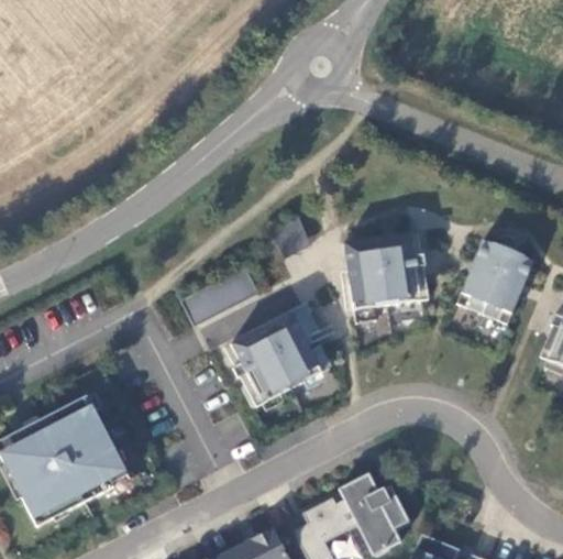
[(297,218),(272,230),(285,256),(310,243),(297,218)]
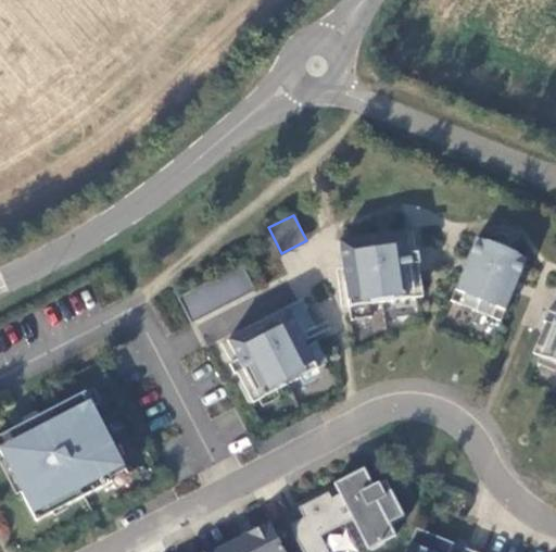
[(339,238),(351,317),(371,314),(369,301),(415,293),(405,228),(339,238)]
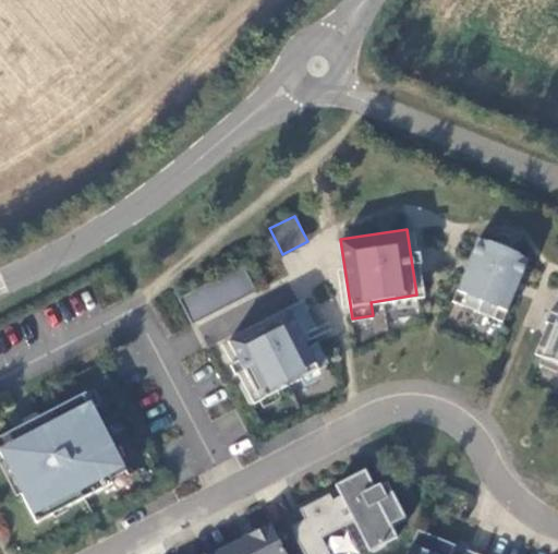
[(529,256),(478,236),(452,298),(502,320),(529,256)]
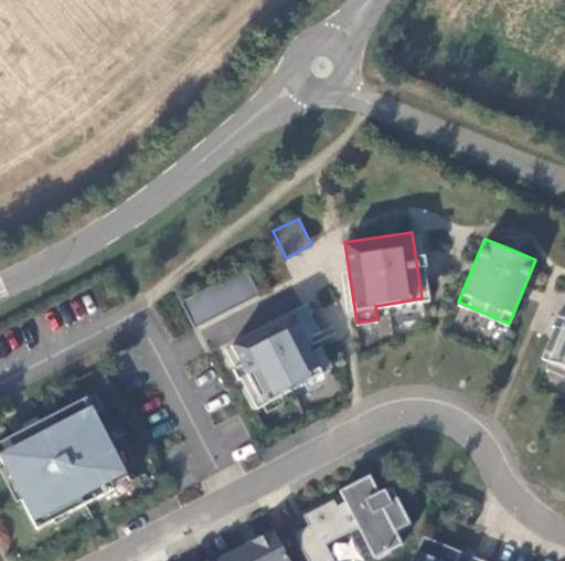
[(246,266),(181,299),(194,326),(259,292),(246,266)]
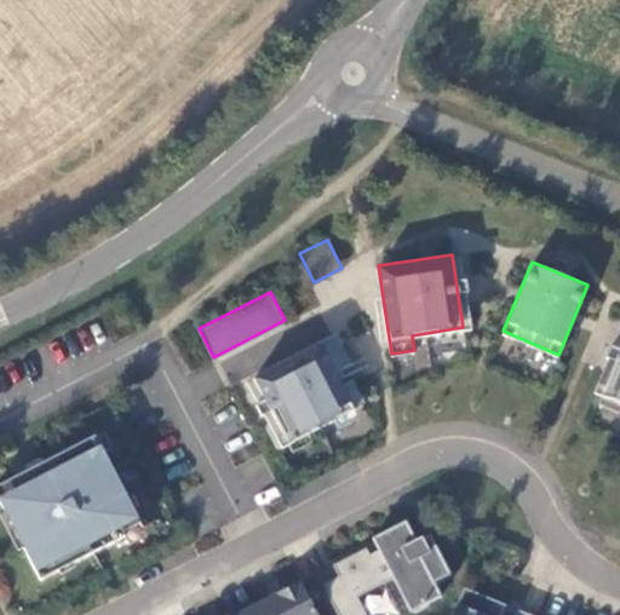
[(363,403),(354,384),(355,383),(354,379),(355,379),(352,377),(342,381),(336,369),(352,361),(337,332),(253,374),(276,418),(268,423),(280,447),(363,403)]
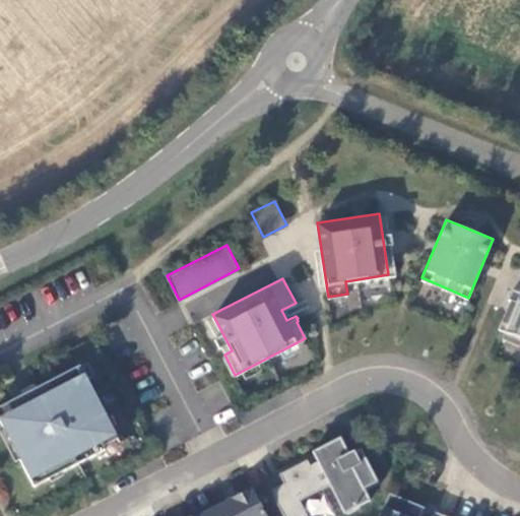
[(519,292),(504,330),(519,335),(519,292)]
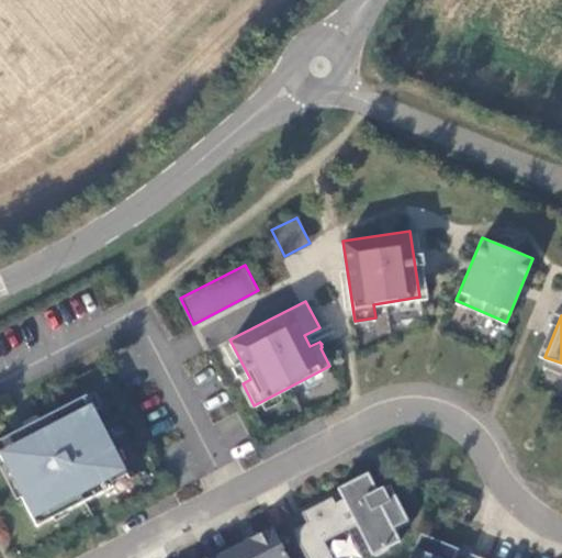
[(85,394),(0,437),(0,449),(18,483),(23,481),(29,491),(23,494),(37,523),(54,514),(53,511),(66,504),(68,508),(115,483),(113,480),(128,472),(96,408),(92,409),(85,394)]
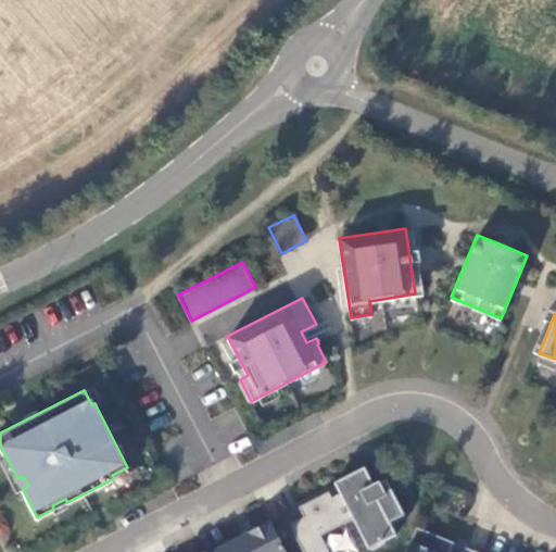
[(374,483),(364,465),(335,480),(340,491),(331,496),(328,489),(299,504),(304,514),(289,522),(304,551),(328,551),(330,551),(320,534),(353,516),(368,547),(395,532),(389,521),(404,513),(386,478),(379,481),(379,480),(374,483)]
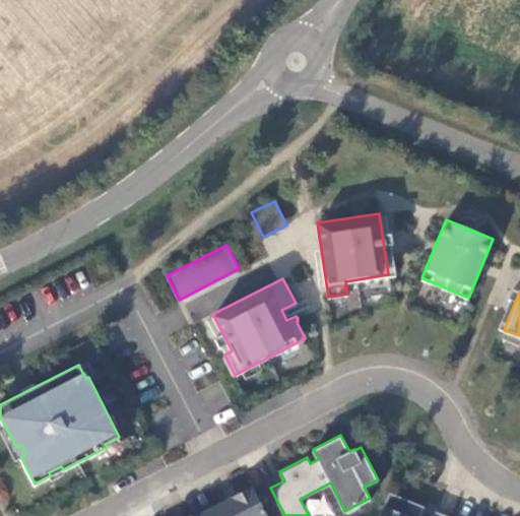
[(267,515),(252,487),(216,505),(221,515),(267,515)]
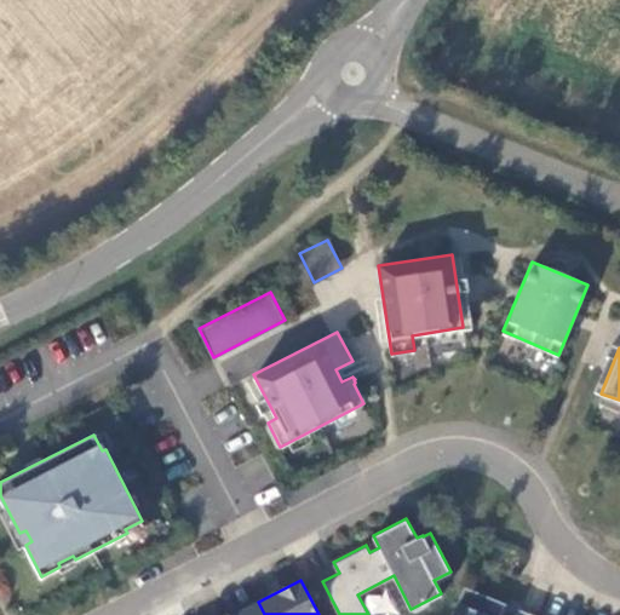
[(500,614),(506,602),(465,585),(452,614),(538,614),(518,607),(515,614),(500,614)]
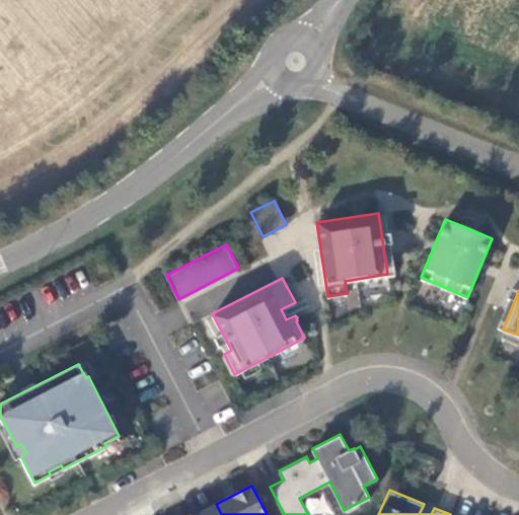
[(221,514),(216,504),(195,514),(221,514)]
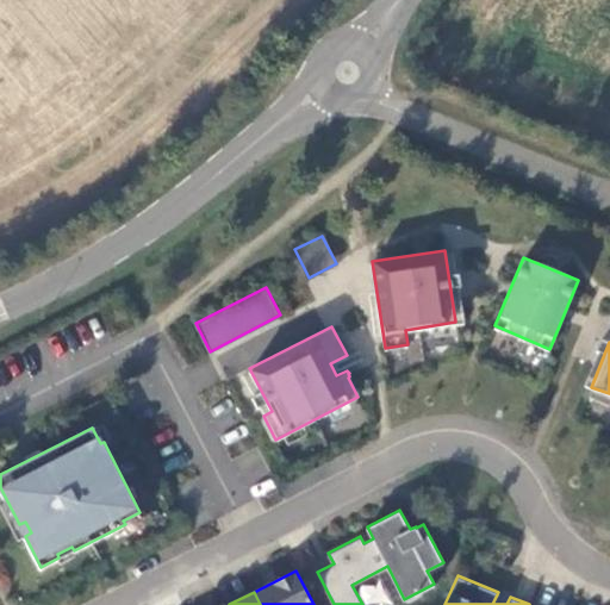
All buildings are outlined.
